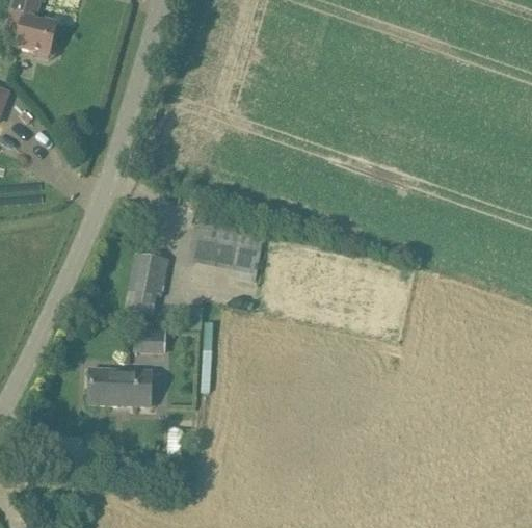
[(14,0),(9,20),(11,21),(8,29),(20,32),(16,46),(33,50),(37,56),(49,59),(53,56),(56,46),(53,40),(56,25),(33,20),(38,0),(42,1),(42,0),(14,0)]
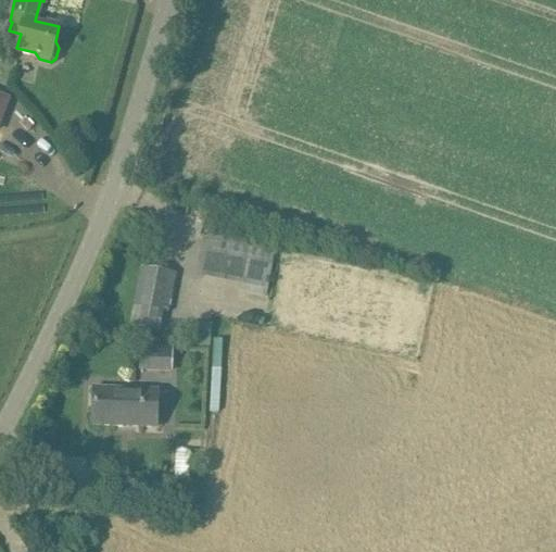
[(0,122),(10,96),(0,90),(0,122)]
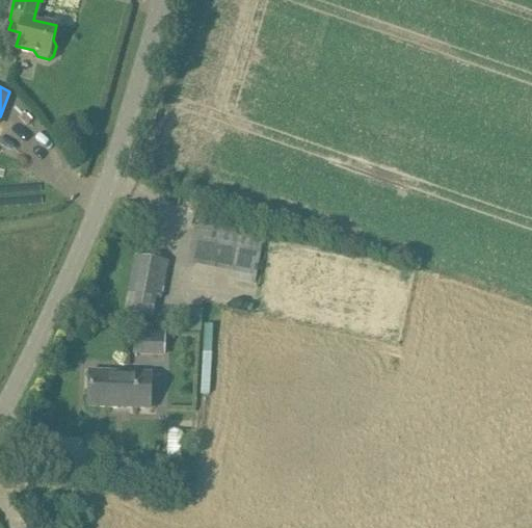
[(264,235),(201,222),(193,262),(233,270),(232,275),(255,281),(264,235)]
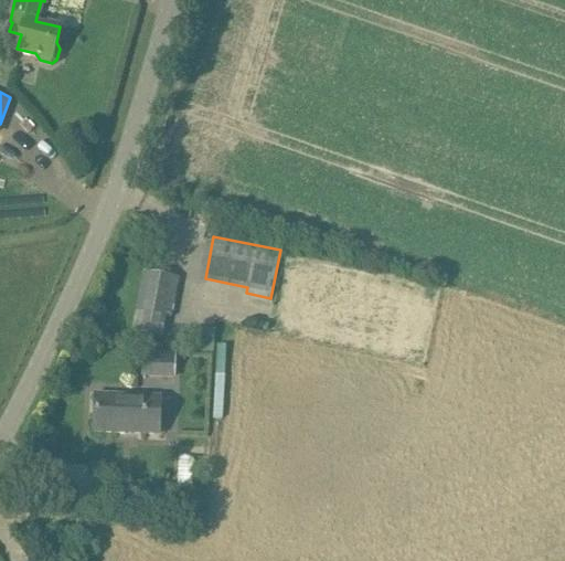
[(178,281),(144,274),(137,308),(134,328),(162,335),(166,314),(171,315),(178,281)]
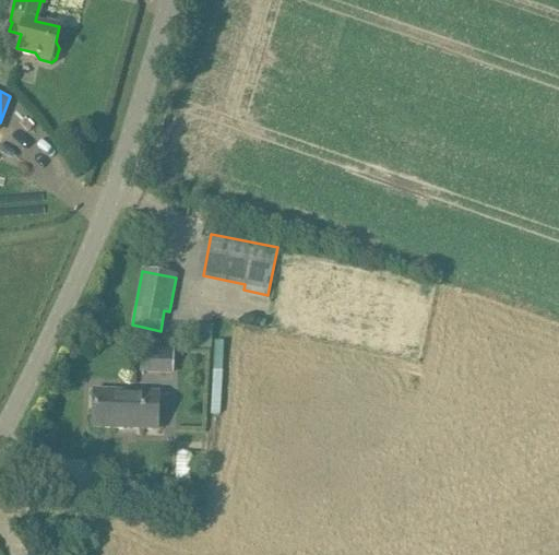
[(174,347),(141,346),(140,369),(173,370),(174,347)]
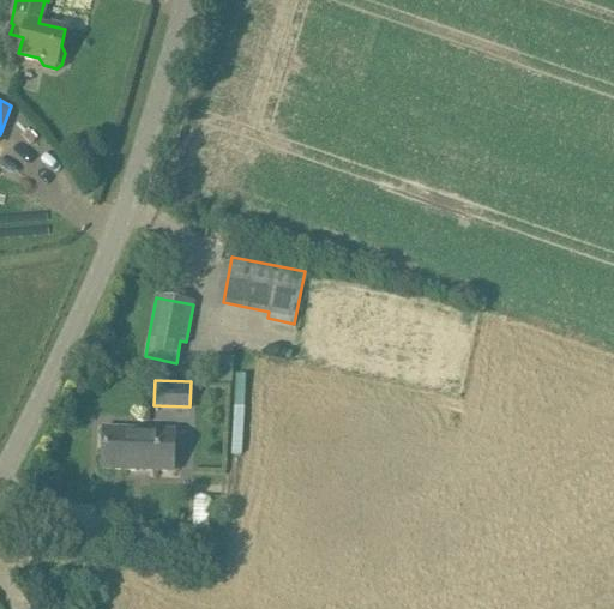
[(175,429),(104,427),(103,466),(174,469),(175,429)]
